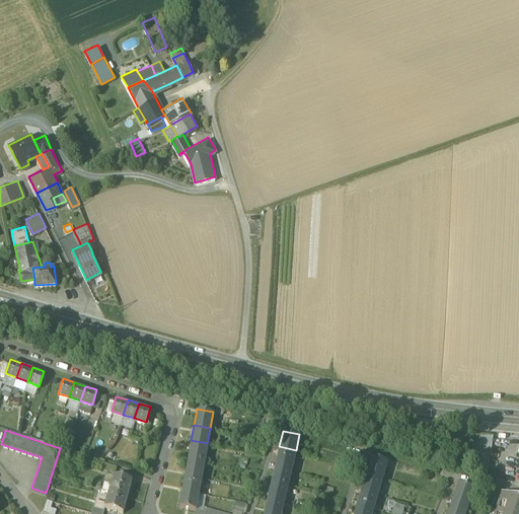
[(475,432),(473,444),(491,446),(493,433),(475,432)]
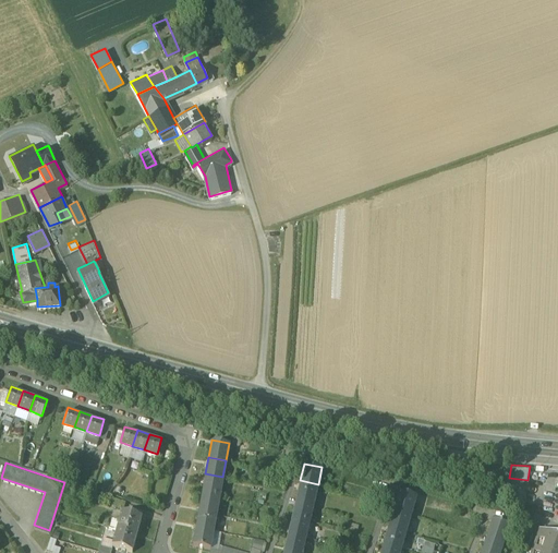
[(205,473),(202,492),(219,495),(222,477),(205,473)]
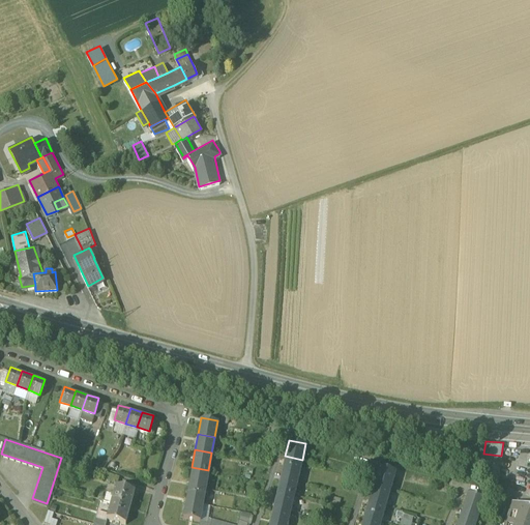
[(501,456),(483,454),(480,479),(497,483),(501,456)]
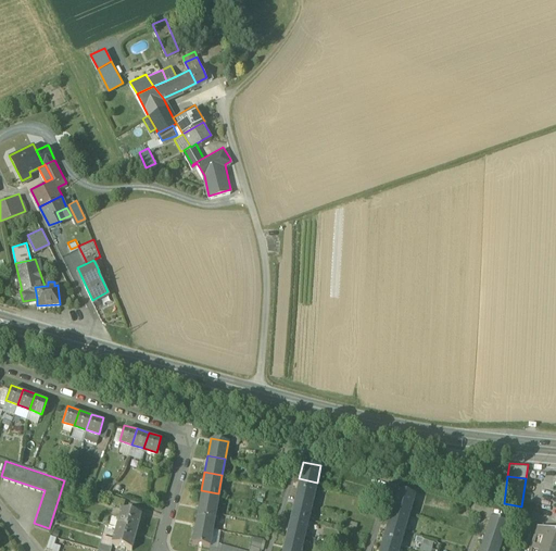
[(313,500),(317,483),(299,478),(294,496),(313,500)]
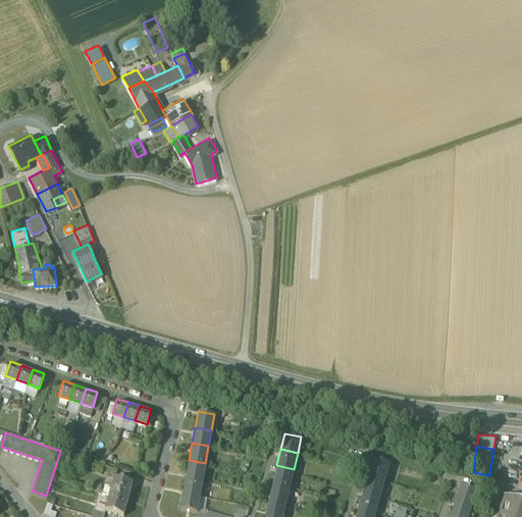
[(373,458),(369,473),(385,478),(389,463),(373,458)]
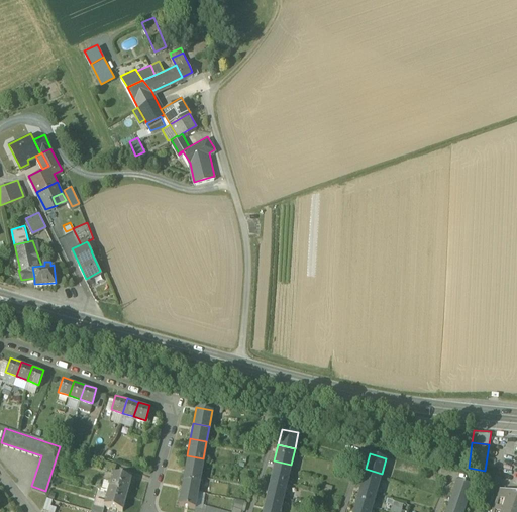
[(187,455),(184,470),(201,474),(203,458),(187,455)]
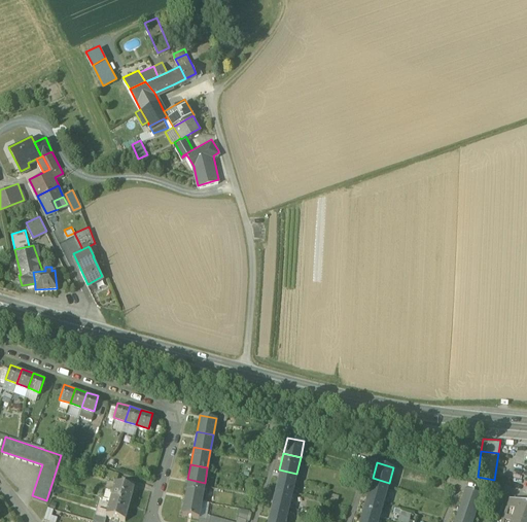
[(105,474),(116,478),(118,471),(108,467),(105,474)]
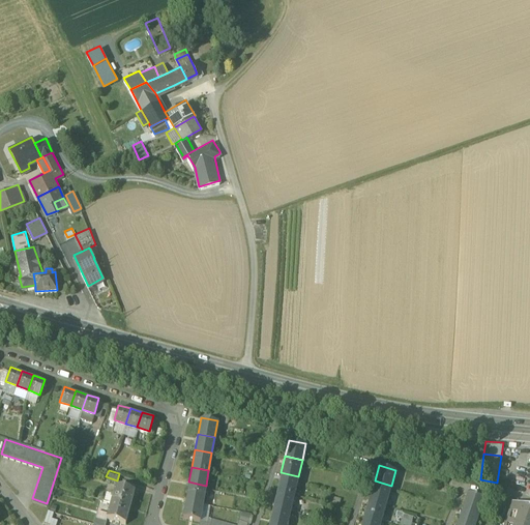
[(294,492),(298,476),(281,472),(277,488),(294,492)]
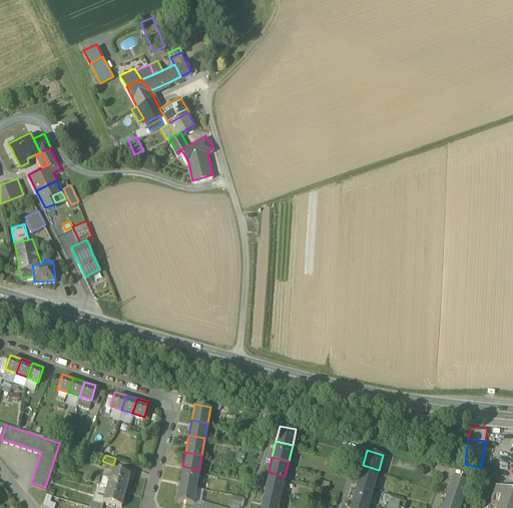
[(363,465),(358,481),(374,486),(379,470),(363,465)]
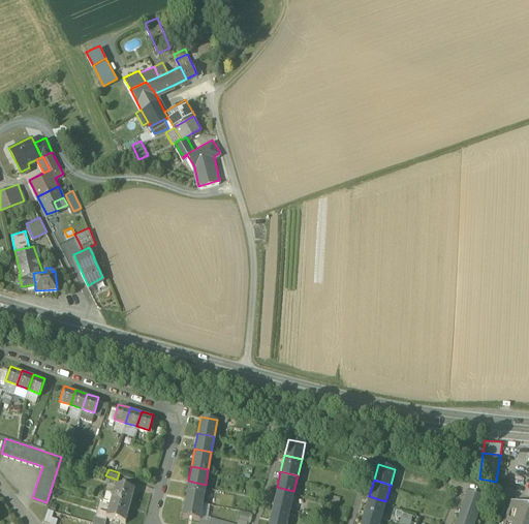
[(188,481),(185,497),(203,500),(206,485),(188,481)]
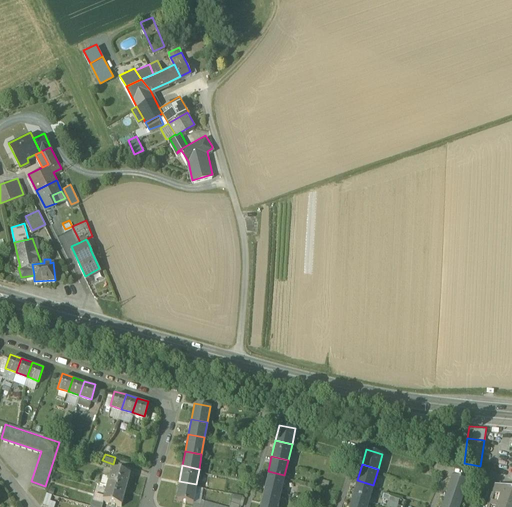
[(112,466),(107,482),(126,487),(130,471),(126,470),(126,469),(118,466),(118,468),(112,466)]
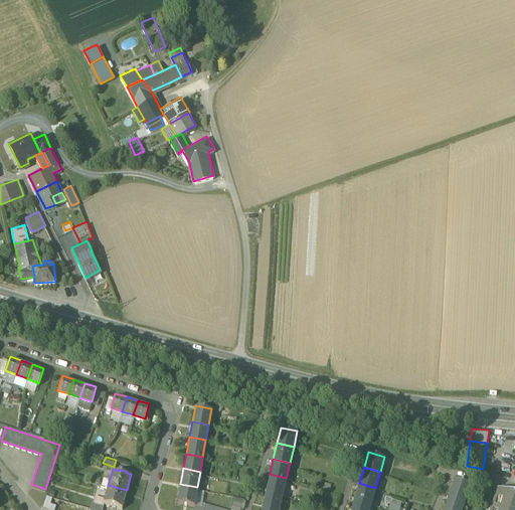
[(283,493),(286,478),(270,474),(266,490),(283,493)]
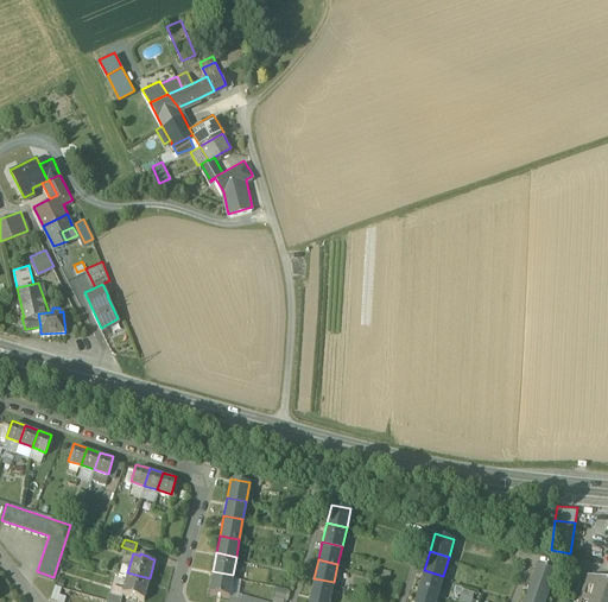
[(537,564),(530,583),(524,601),(523,601),(544,601),(549,589),(555,571),(537,564)]
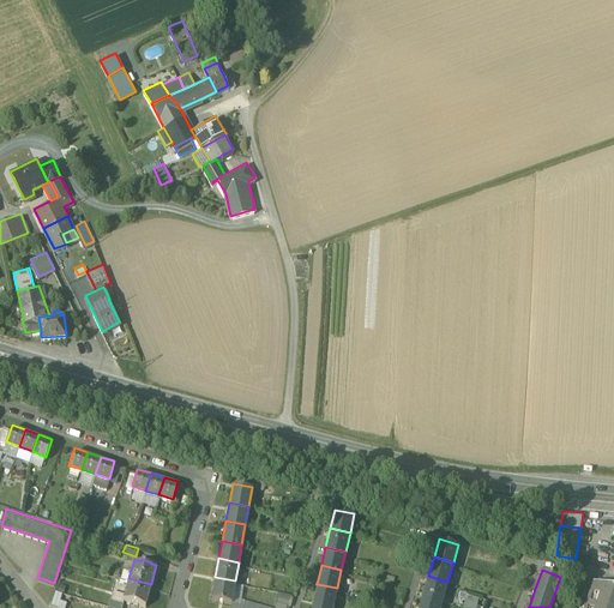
[(428,576),(422,594),(441,600),(447,582),(428,576)]
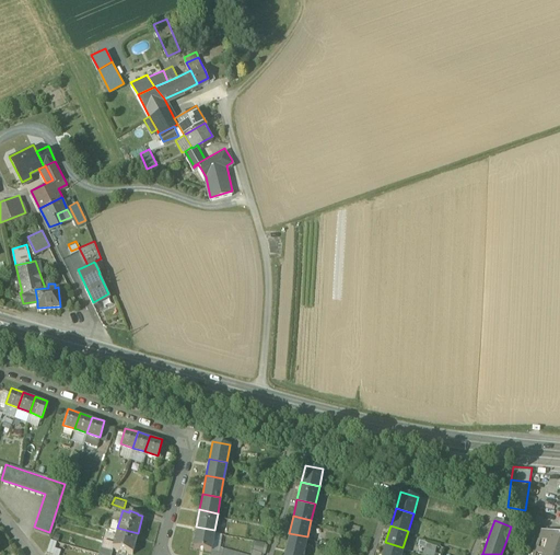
[(211,547),(214,530),(196,527),(193,544),(211,547)]
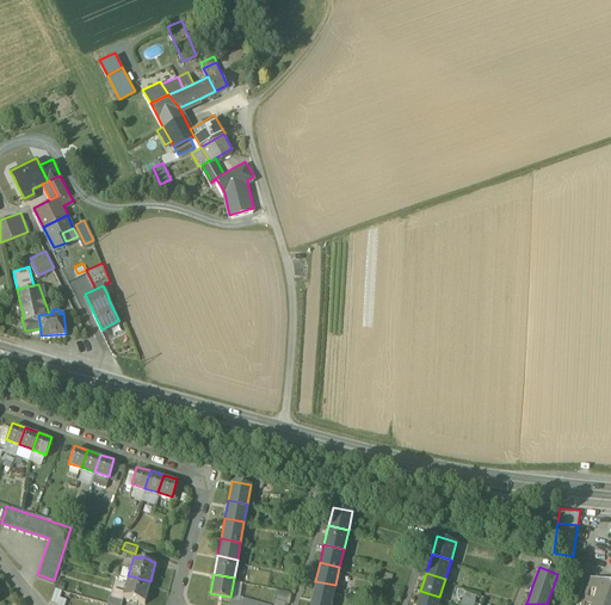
[(144,600),(150,581),(128,575),(123,594),(144,600)]
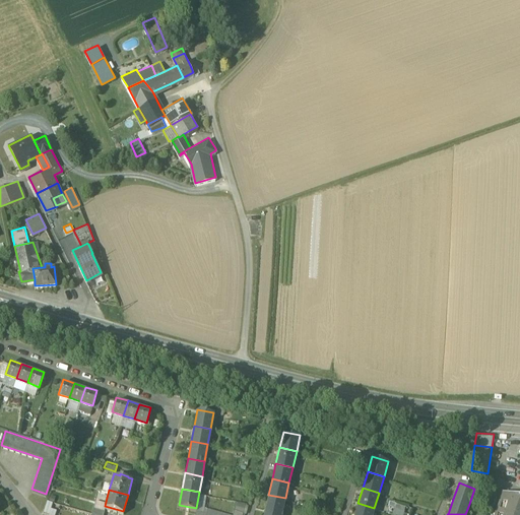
[(493,514),(503,514),(508,501),(519,505),(519,495),(502,490),(493,514)]
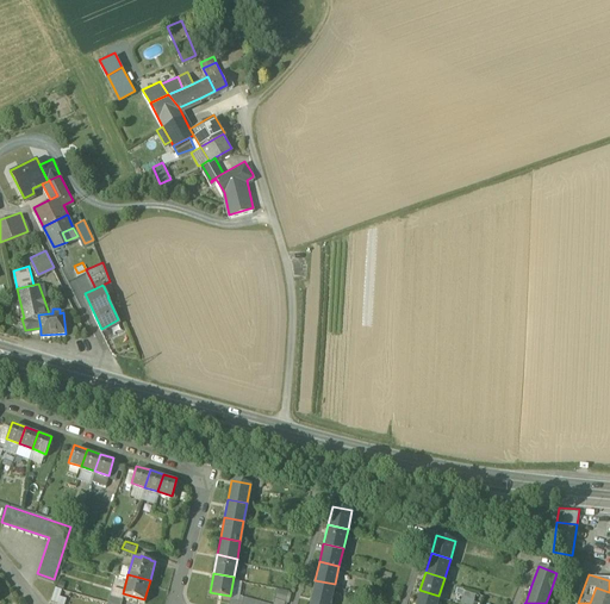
[(330,603),(335,584),(315,580),(310,598),(330,603)]
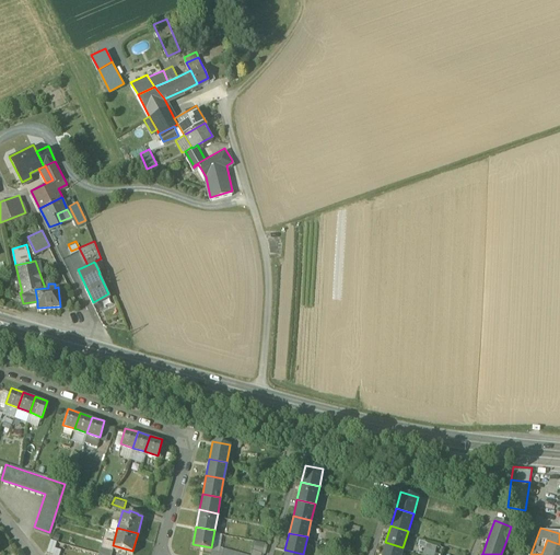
[(51,554),(50,554),(57,554),(60,546),(55,544),(57,539),(50,536),(46,548),(53,551),(51,554)]
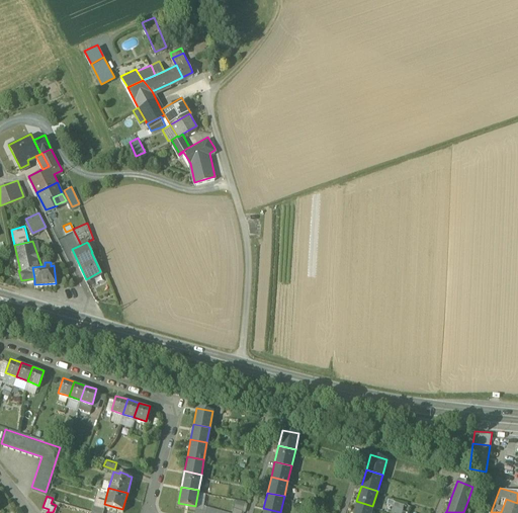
[(402,511),(405,500),(387,496),(386,500),(393,502),(391,508),(402,511)]
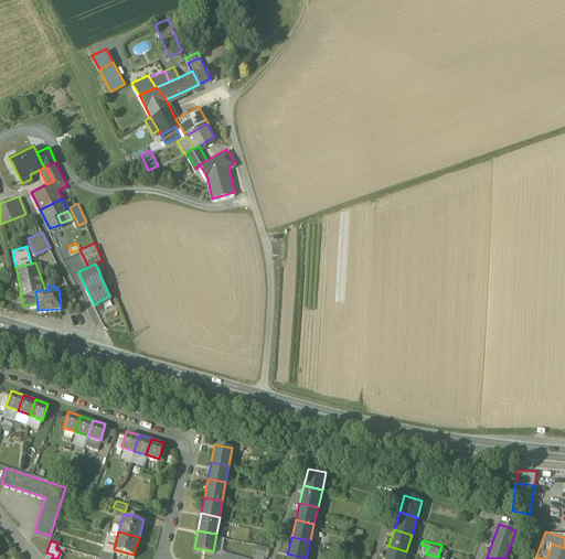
[(564,558),(564,548),(552,544),(546,558),(564,558)]
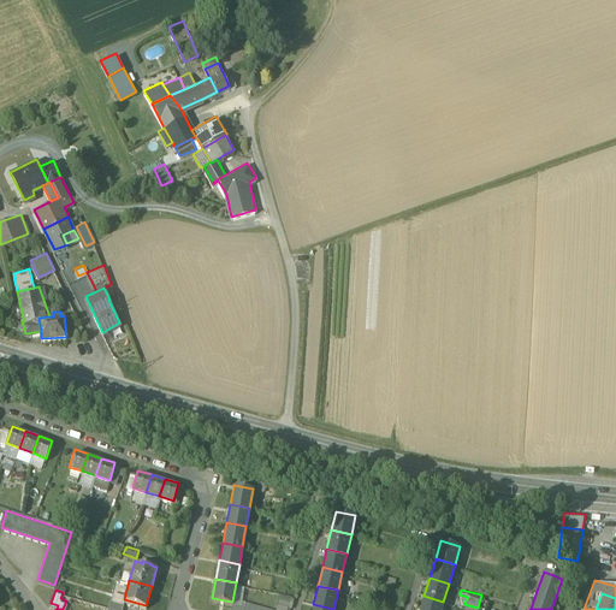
[(424,596),(419,609),(440,609),(443,602),(424,596)]
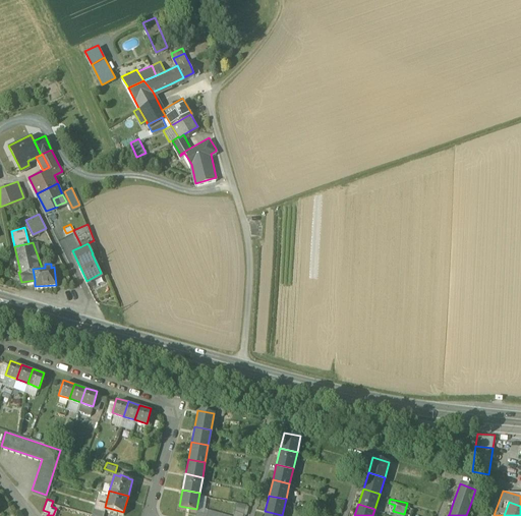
[(94,506),(92,512),(103,515),(105,509),(94,506)]
